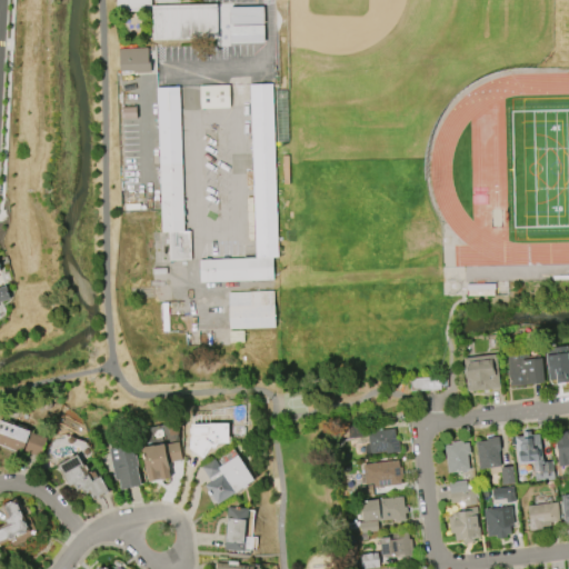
[(149,0),(116,0),(117,9),(150,9),(149,0)]
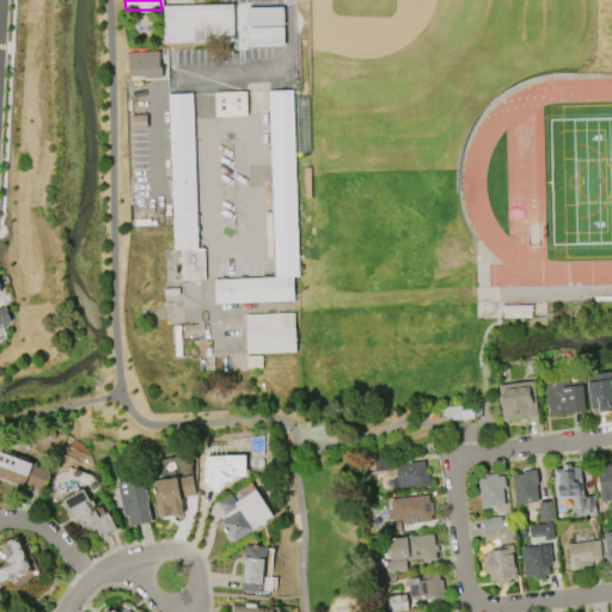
[(233,2),(164,4),(164,41),(234,40),(233,2)]
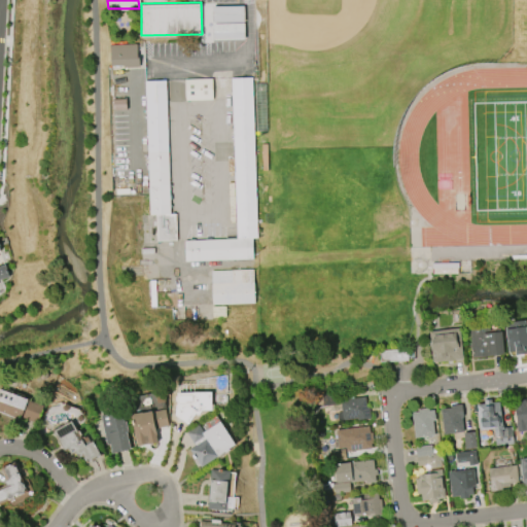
[(244,6),(212,7),(212,24),(213,40),(244,40),(244,6)]
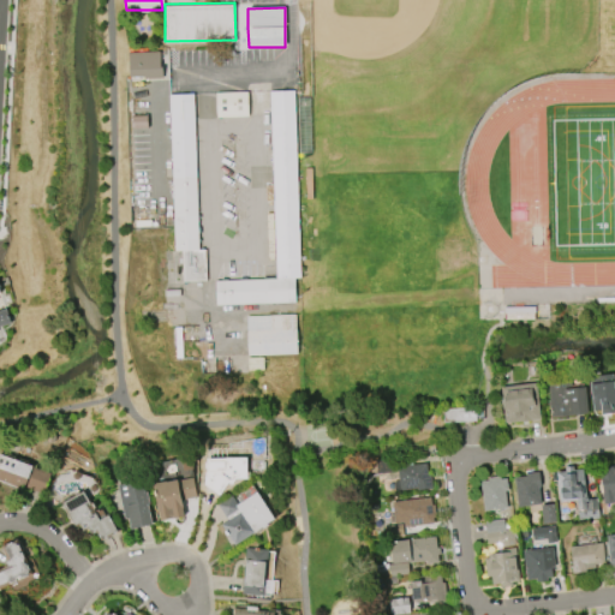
[(160,49),(129,51),(130,75),(144,75),(144,76),(162,76),(162,66),(160,66),(160,49)]
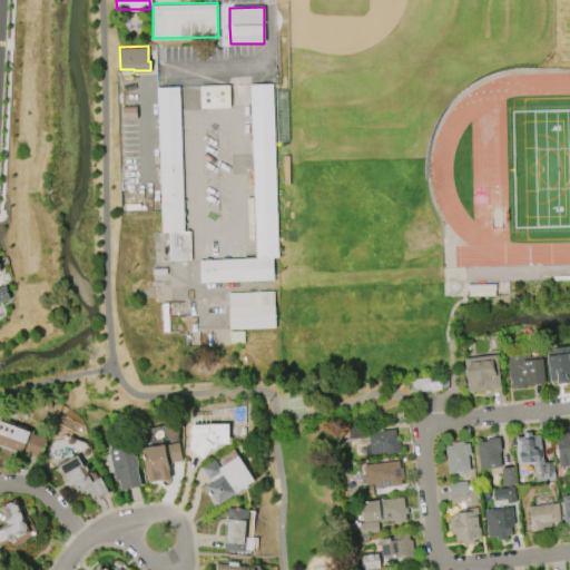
[(199,259),(200,281),(274,278),(273,256),(279,256),(273,82),(251,82),(257,257),(199,259)]
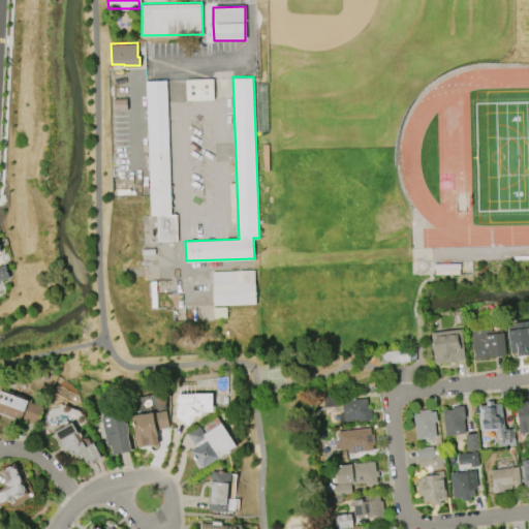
[(213,76),(186,79),(187,99),(214,98),(213,76)]
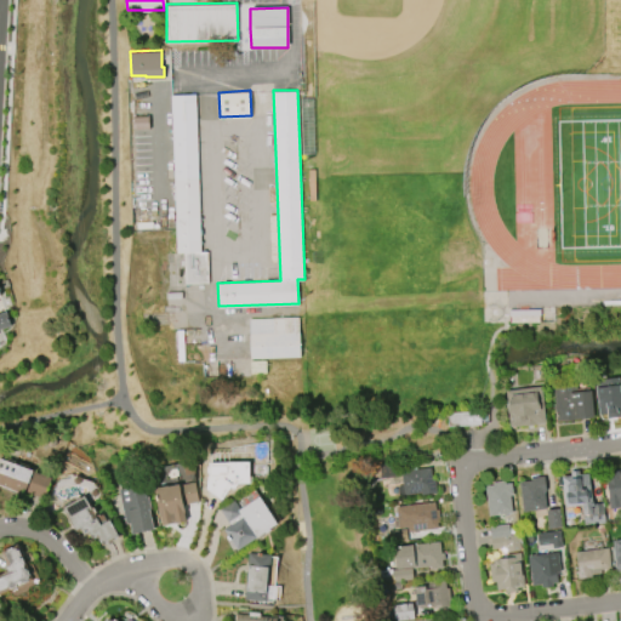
[(209,281),(208,250),(201,250),(195,93),(171,93),(177,251),(184,251),(184,283),(209,281)]
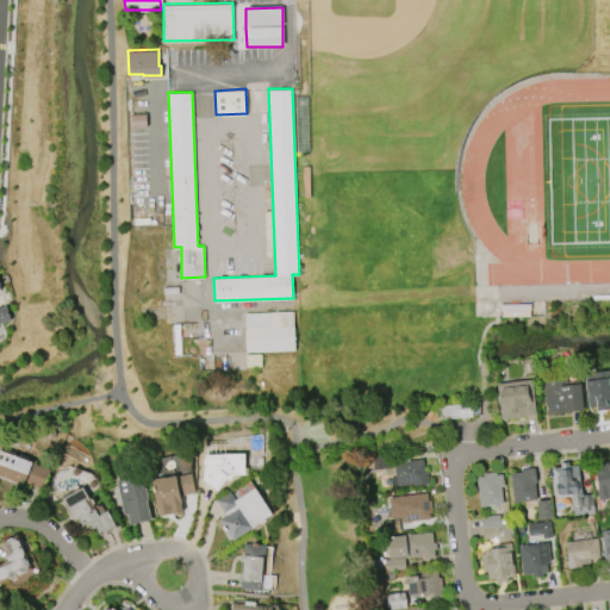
[(0,307),(5,306),(10,321),(0,323),(0,286),(1,290),(0,290),(0,307)]
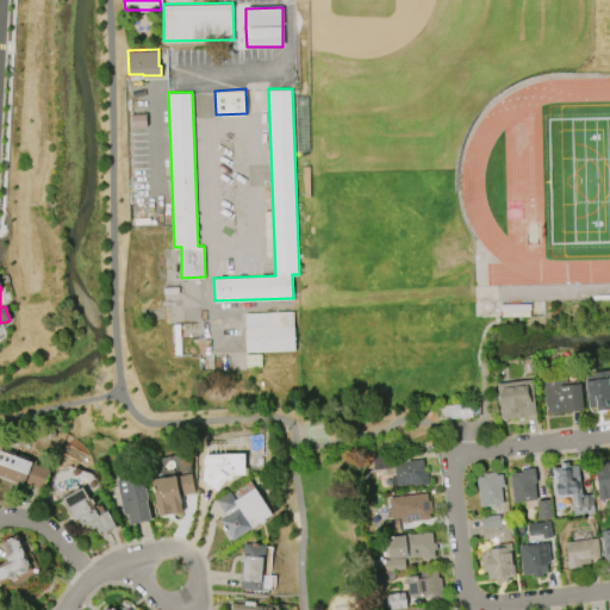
[(293,309),(244,311),(246,350),(294,348),(293,309)]
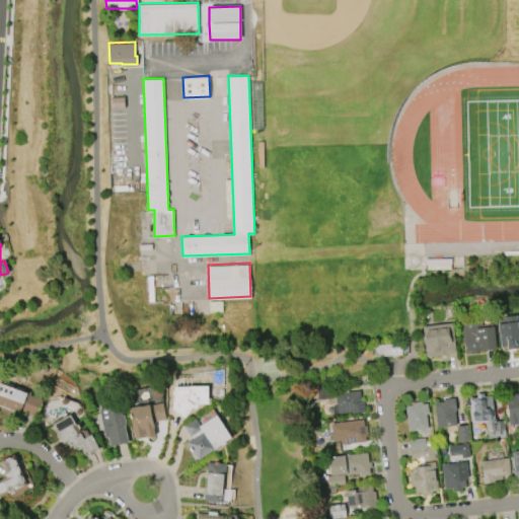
[(518,345),(500,348),(497,317),(516,315),(518,330),(518,329),(518,345)]
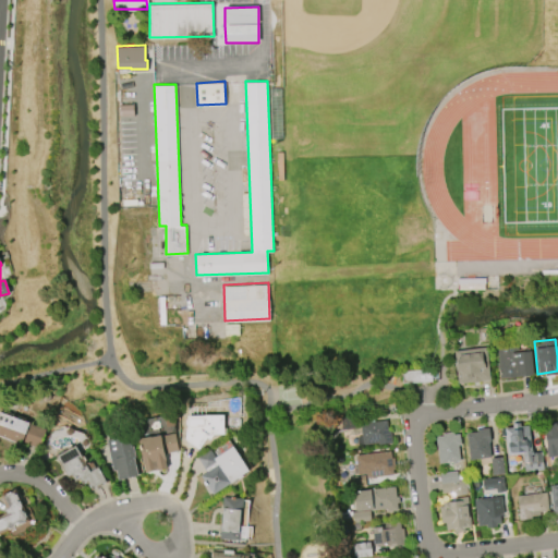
[(532,375),(499,378),(498,368),(497,368),(497,364),(498,364),(496,348),(518,346),(518,352),(530,351),(532,375)]
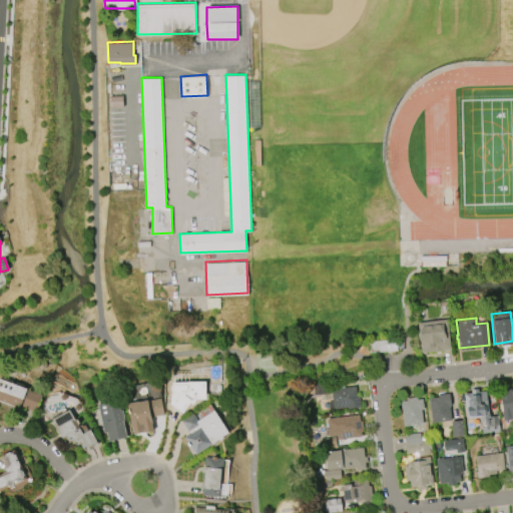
[(417,323),(447,320),(450,350),(420,353),(417,323)]
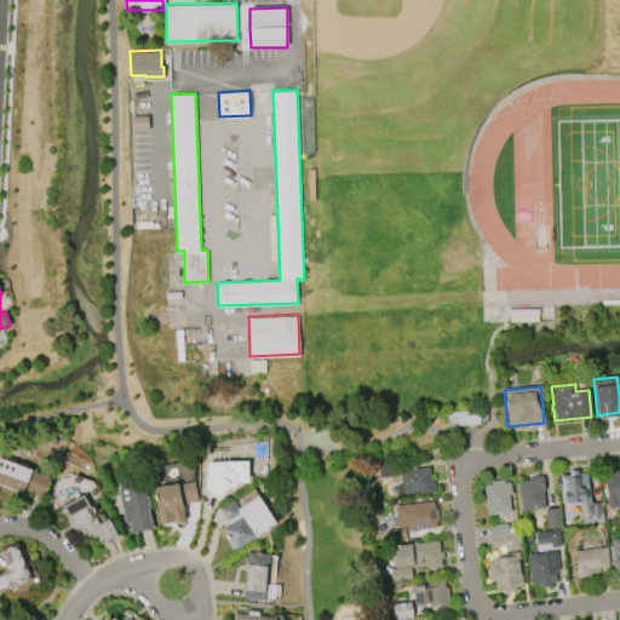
[(446,412),(478,411),(480,424),(447,425),(446,412)]
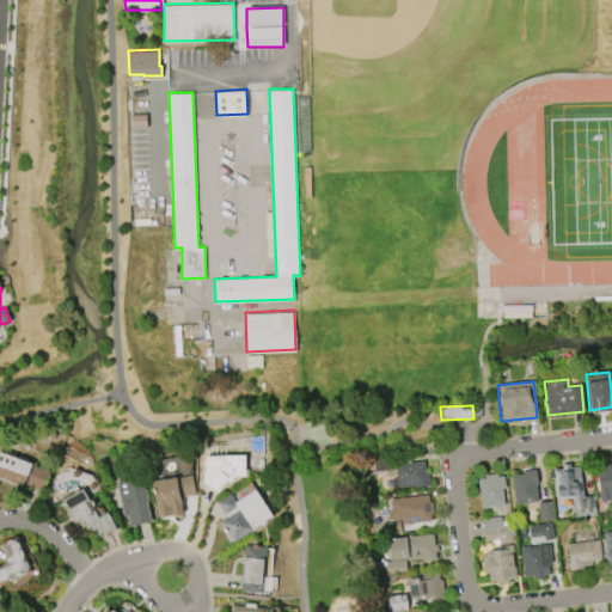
[(0,452),(50,471),(43,493),(25,485),(25,488),(0,478),(0,452)]
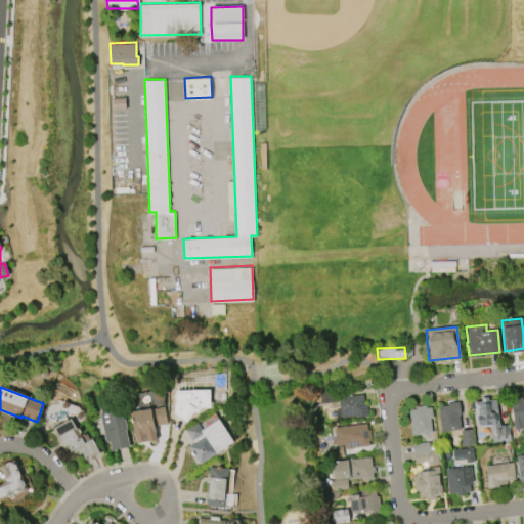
[(173,390),(210,390),(210,409),(201,409),(197,415),(194,412),(187,423),(172,412),(178,403),(173,403),(173,390)]
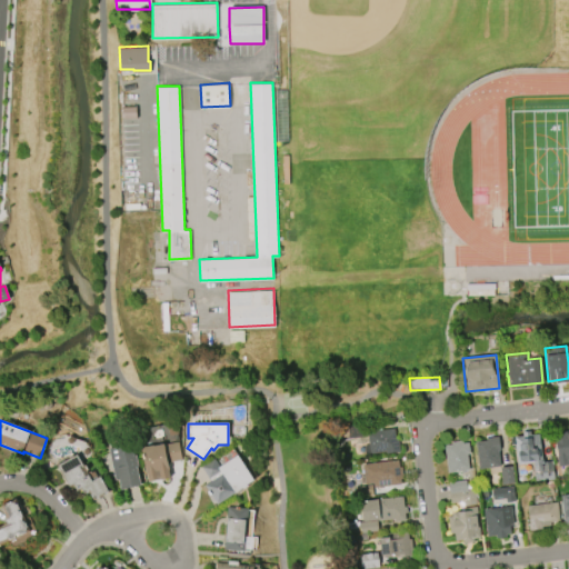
[(393,429),(395,439),(397,438),(399,451),(386,453),(385,452),(365,455),(363,448),(369,447),(367,432),(393,429)]
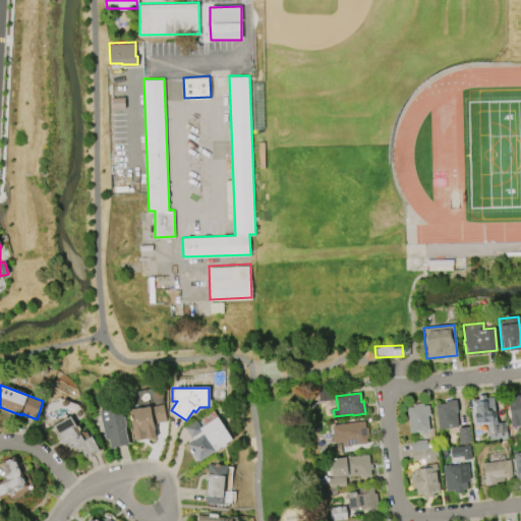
[(474,425),(471,400),(478,399),(477,396),(486,395),(486,398),(494,397),(496,423),(505,422),(507,440),(490,441),(488,423),(474,425)]
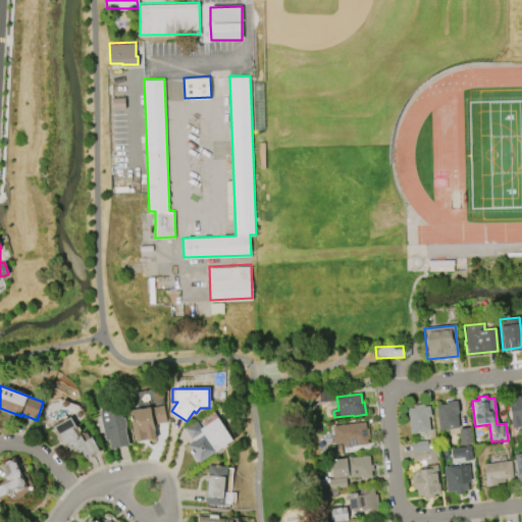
[(521,426),(512,428),(508,398),(520,396),(520,398),(521,397),(521,426)]
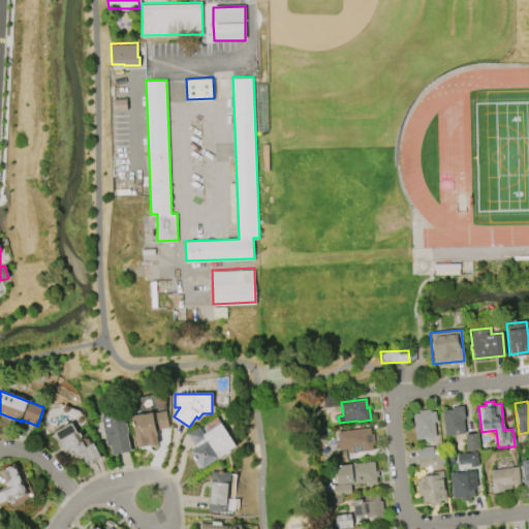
[(444,436),(442,410),(452,409),(452,407),(464,406),(465,418),(463,418),(465,434),(444,436)]
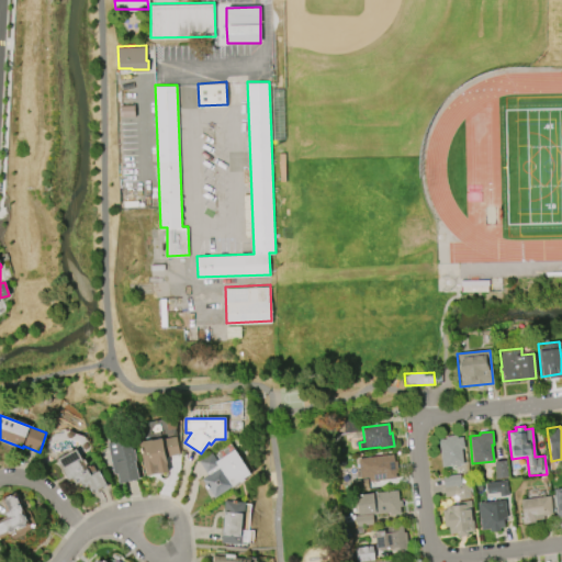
[(441,468),(438,440),(445,439),(445,437),(457,436),(457,438),(462,437),(463,448),(461,449),(462,464),(459,465),(459,468),(456,468),(456,465),(441,468)]
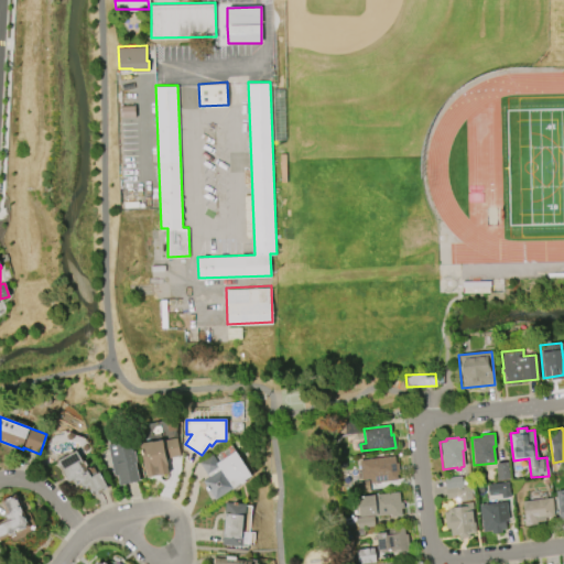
[(176,438),(180,456),(164,458),(165,465),(164,466),(166,473),(145,477),(143,470),(142,470),(138,444),(140,443),(150,441),(150,442),(161,440),(161,442),(176,438)]
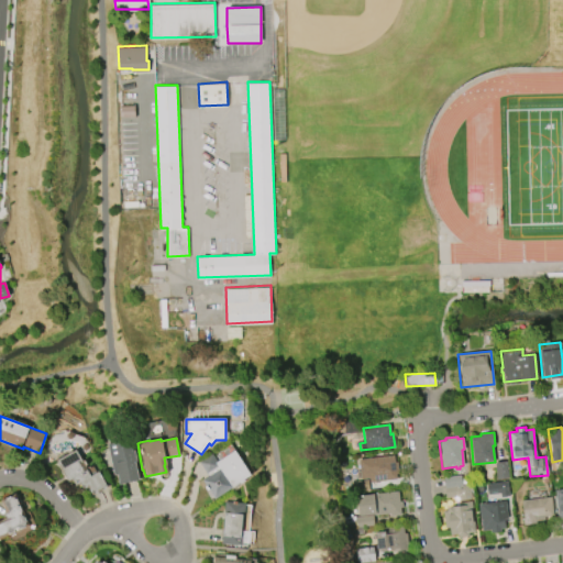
[(112,475),(106,444),(129,439),(131,451),(132,450),(134,462),(133,462),(138,481),(118,485),(116,474),(112,475)]
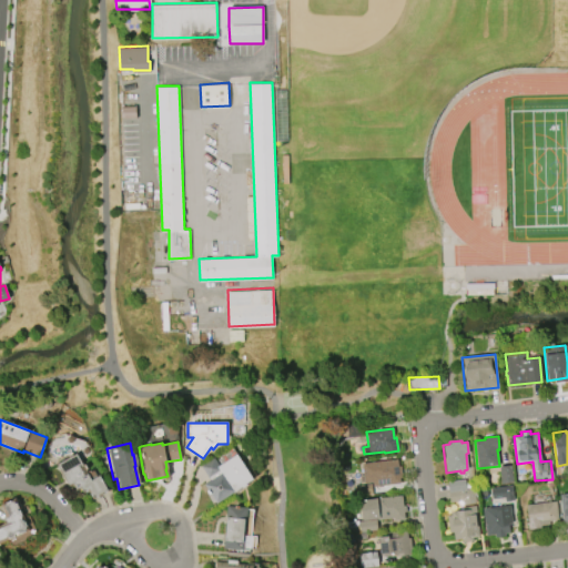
[(75,454),(81,464),(79,464),(85,475),(87,474),(90,480),(98,476),(107,490),(92,499),(88,490),(83,494),(80,488),(75,490),(72,485),(69,487),(56,465),(75,454)]
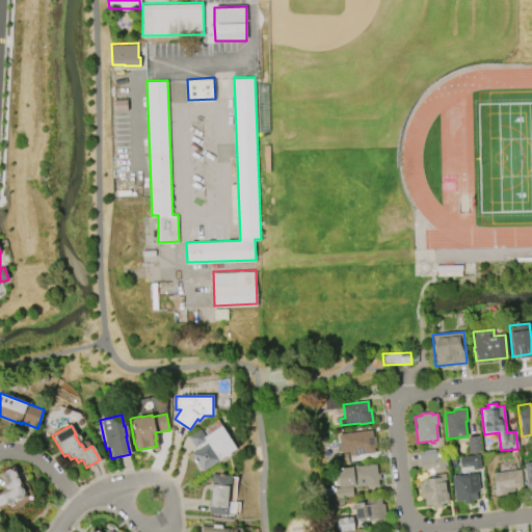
[(221,425),(237,449),(230,453),(231,455),(228,457),(227,455),(202,471),(190,453),(197,449),(196,448),(195,449),(187,436),(200,428),(205,435),(221,425)]
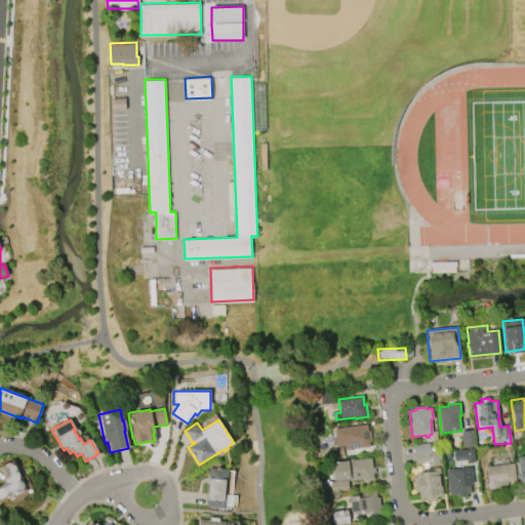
[(333,429),(367,425),(367,431),(370,431),(371,442),(369,442),(369,447),(345,450),(344,446),(335,447),(333,429)]
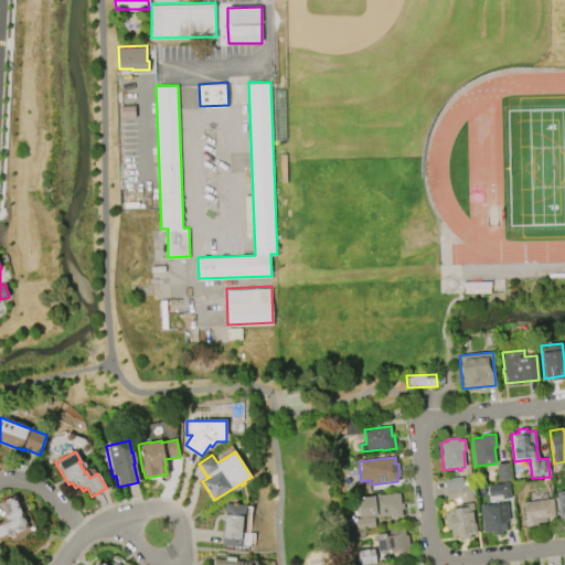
[(498,481),(497,465),(508,464),(510,480),(498,481)]
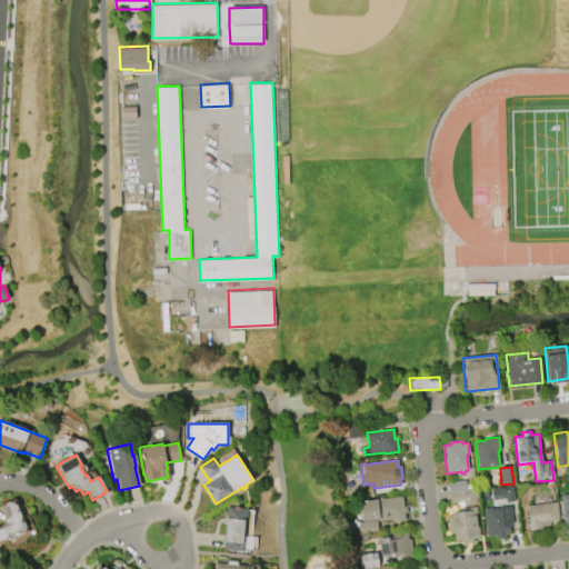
[(448,482),(466,481),(467,490),(449,492),(448,482)]
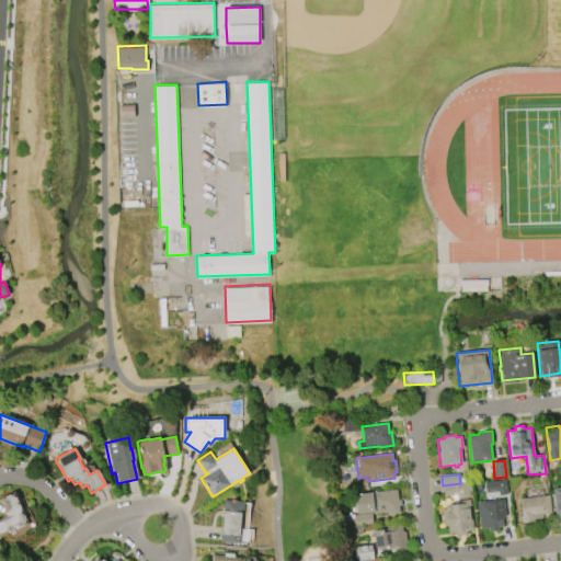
[(499,497),(497,481),(508,479),(510,496),(499,497)]
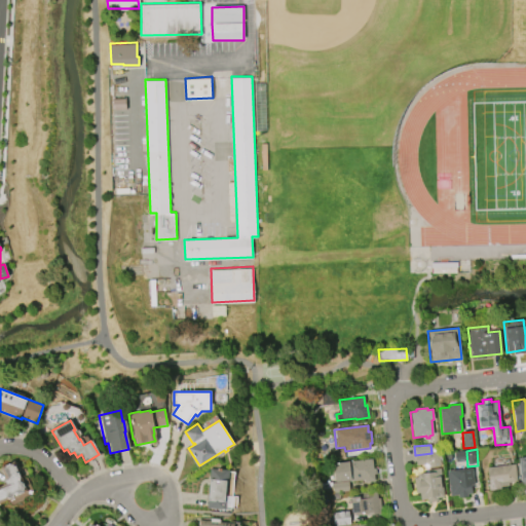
[(415,455),(438,453),(440,466),(427,467),(427,464),(415,465),(415,455)]
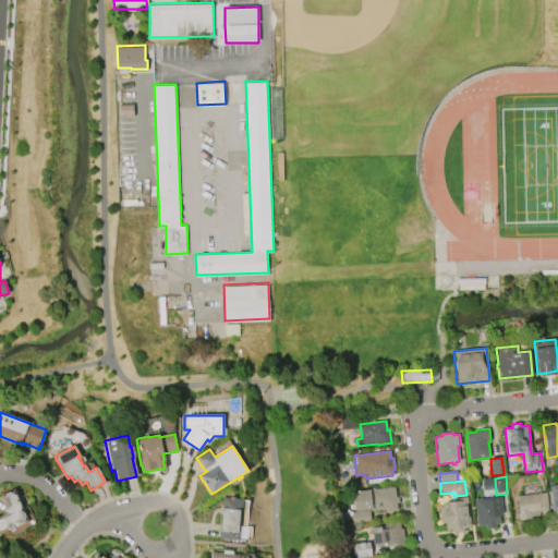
[(352,492),(395,486),(396,497),(399,497),(399,504),(397,504),(398,510),(387,511),(386,509),(354,513),(352,492)]
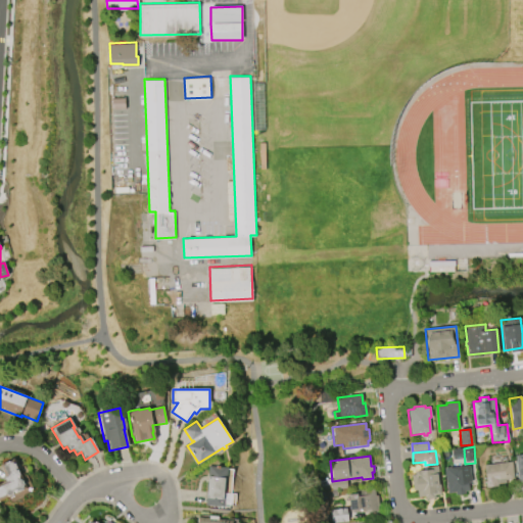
[(11,462),(12,464),(14,463),(16,468),(14,468),(15,470),(16,469),(19,475),(17,476),(19,480),(20,479),(24,485),(21,485),(22,487),(20,488),(21,489),(15,492),(15,490),(10,492),(11,493),(5,496),(5,494),(0,496),(0,485),(5,483),(3,477),(5,476),(0,465),(9,461),(9,463),(11,462)]
